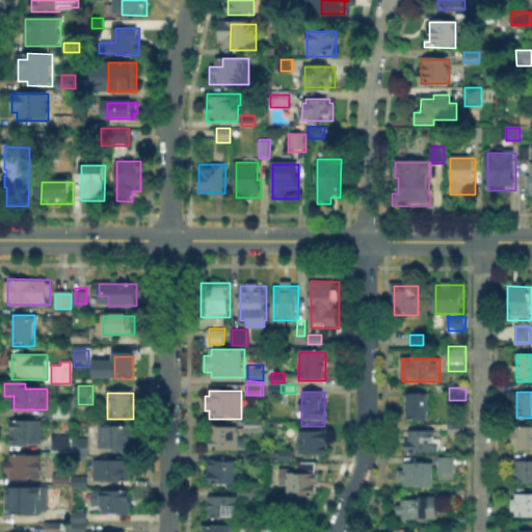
[(407,420),(407,393),(429,393),(429,420),(407,420)]
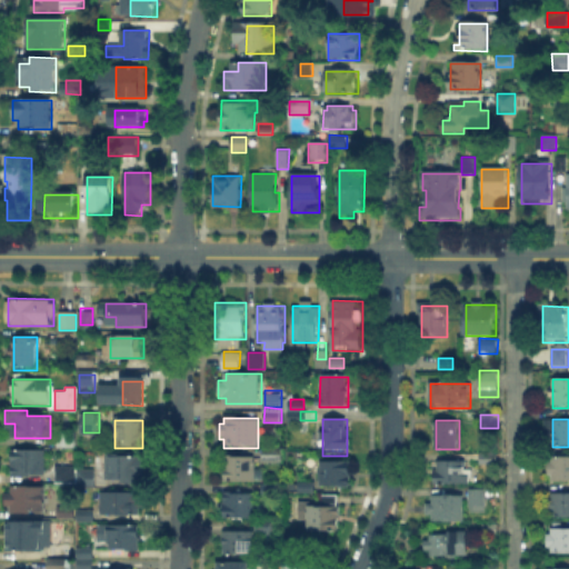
[(51,450),(51,458),(47,458),(47,476),(12,476),(12,450),(51,450)]
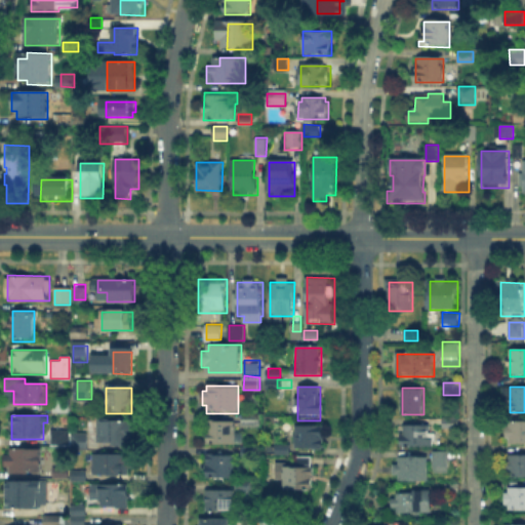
[(244,427),(244,415),(259,415),(259,428),(244,427)]
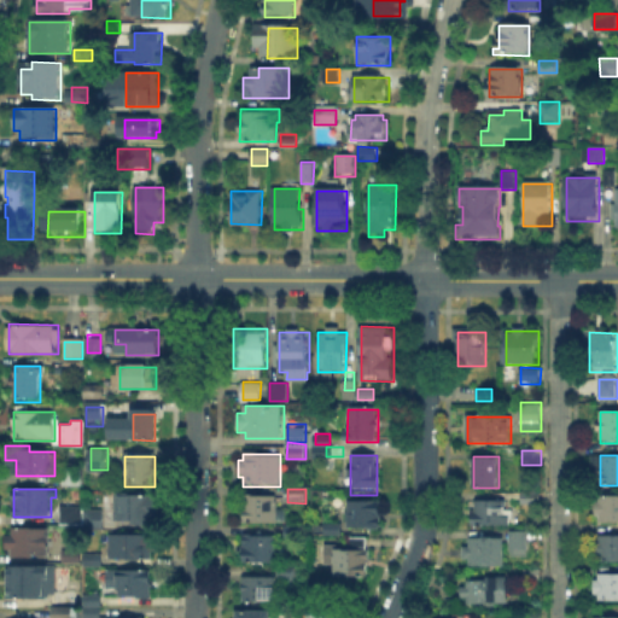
[(158,496),(158,522),(116,522),(116,495),(158,496)]
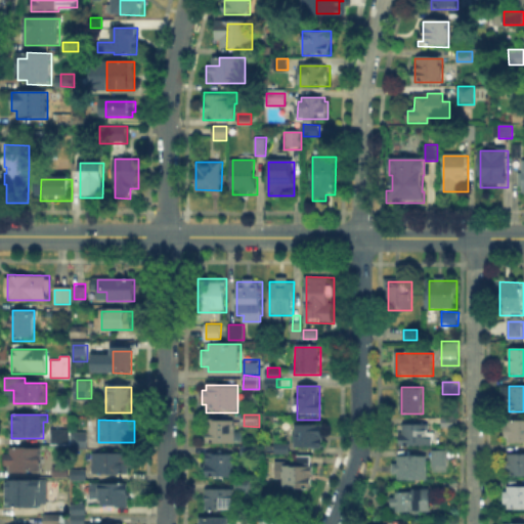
[(207,447),(207,421),(234,421),(234,447),(207,447)]
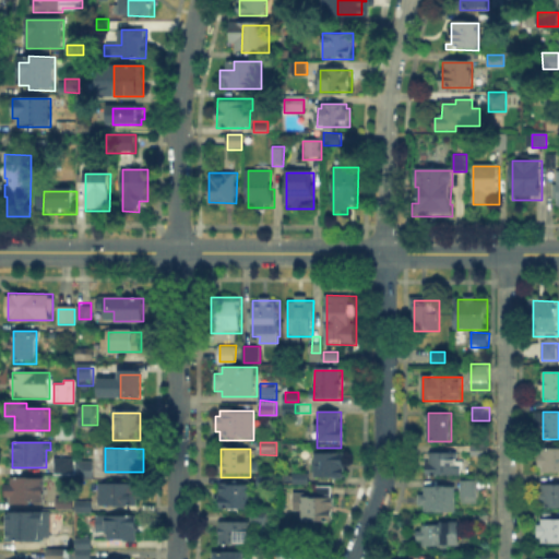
[(558,449),(558,474),(540,474),(540,449),(558,449)]
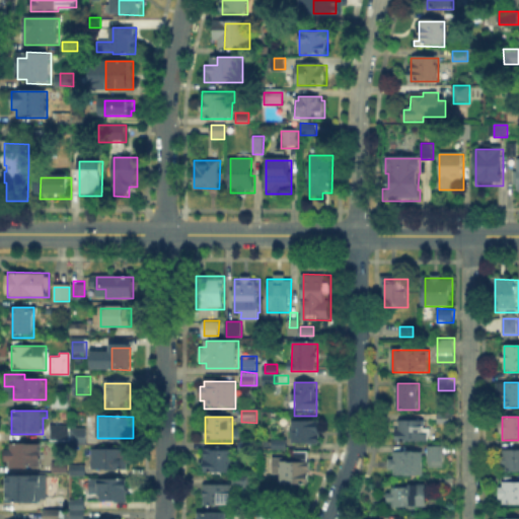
[(398,443),(398,420),(424,420),(424,443),(398,443)]
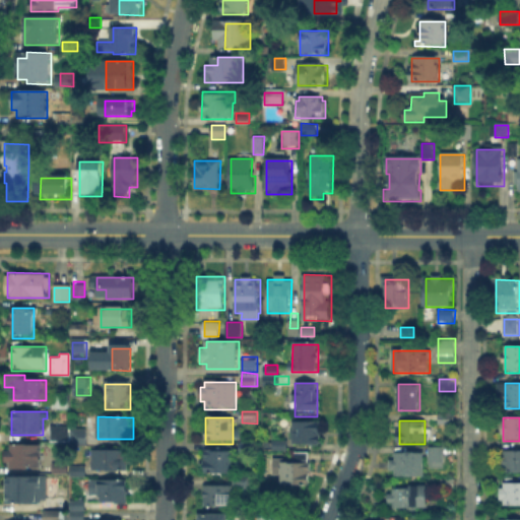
[(294,445),(294,421),(322,421),(322,445),(294,445)]
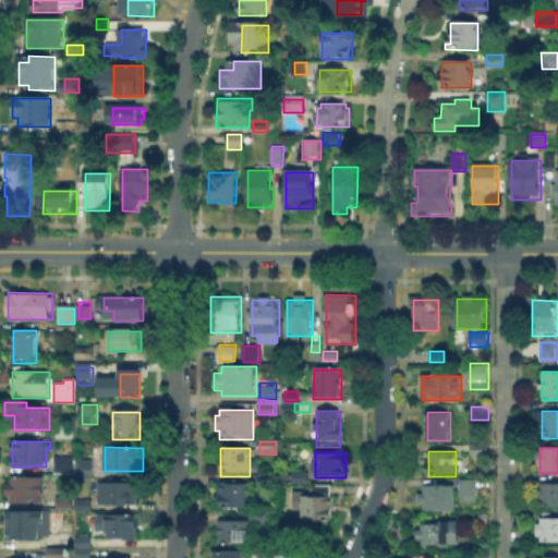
[(76,475),(73,459),(94,458),(94,476),(76,475)]
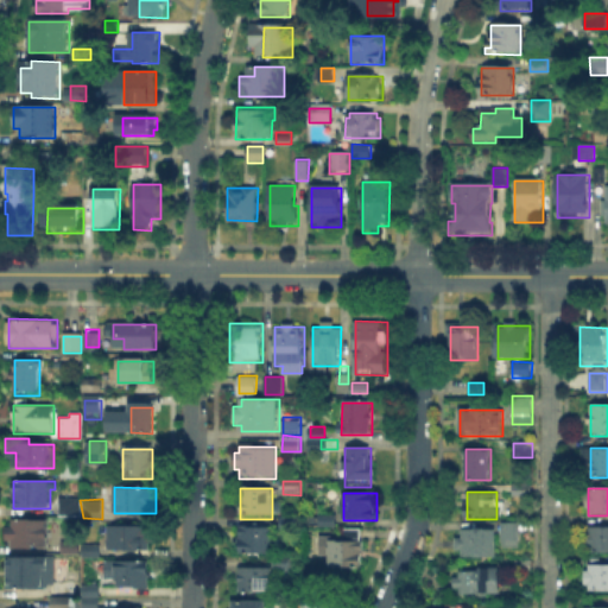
[(56,515),(56,500),(80,500),(80,515),(56,515)]
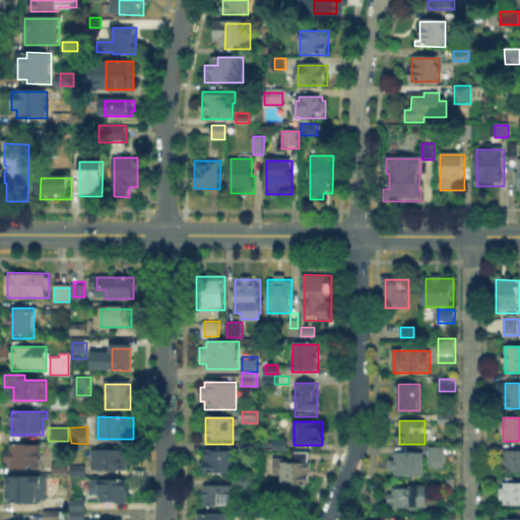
[(7,464),(7,446),(41,446),(41,469),(12,468),(12,464),(7,464)]
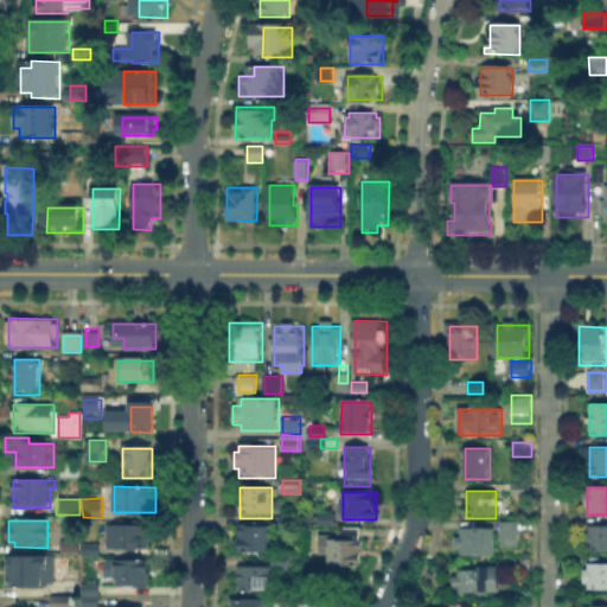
[(502,547),(502,522),(521,522),(519,547),(502,547)]
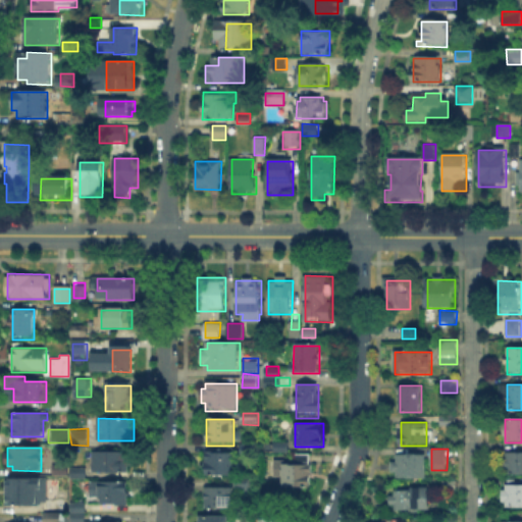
[(131,451),(129,473),(94,473),(94,451),(131,451)]
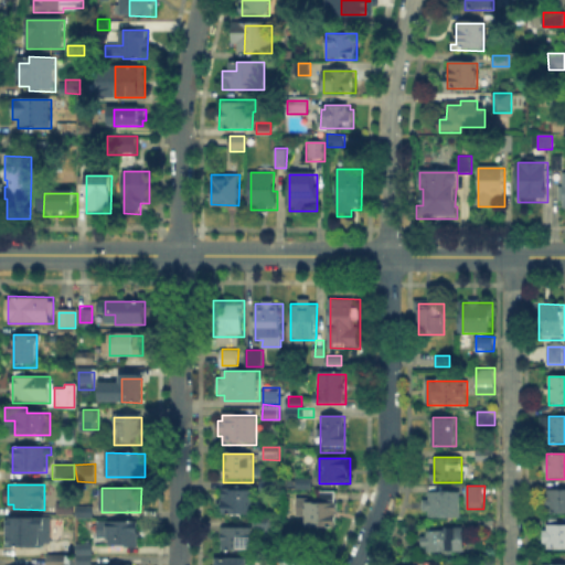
[(222,519),(222,489),(251,489),(251,519),(222,519)]
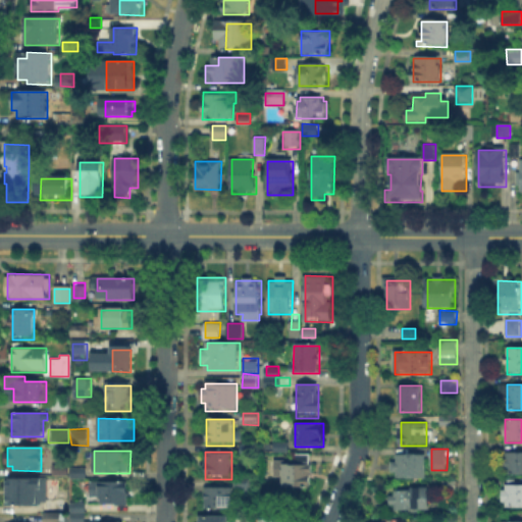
[(500,457),(509,457),(509,453),(521,453),(521,477),(499,477),(500,457)]
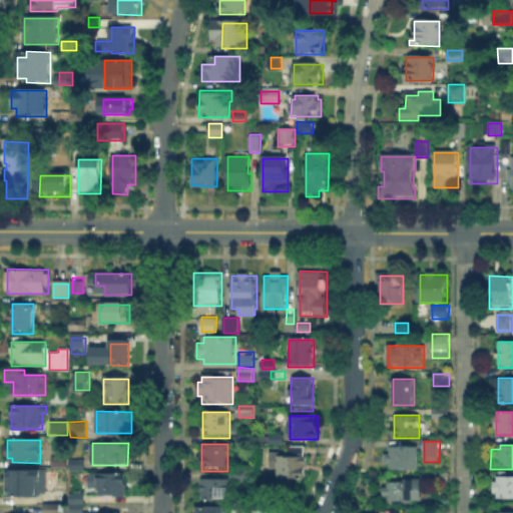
[(419,449),(419,471),(387,471),(387,449),(419,449)]
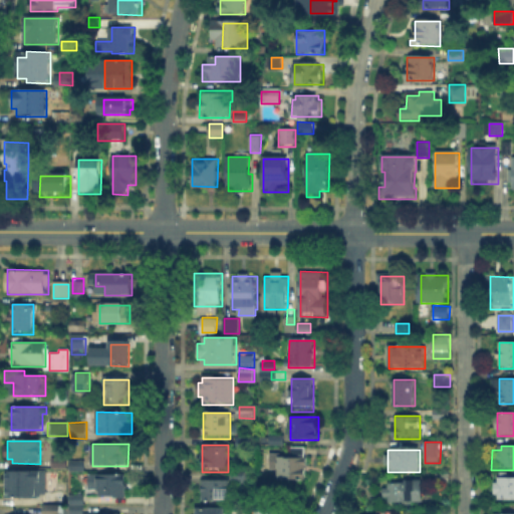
[(303,481),(279,481),(279,457),(309,458),(308,471),(303,471),(303,481)]
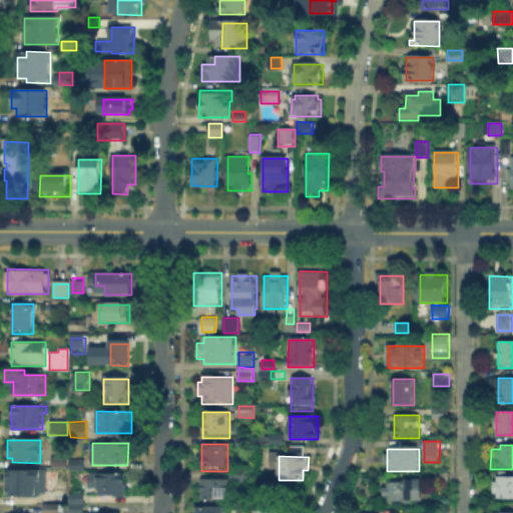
[(122,494),(110,494),(110,493),(95,493),(95,489),(94,487),(86,486),(86,470),(121,470),(122,494)]
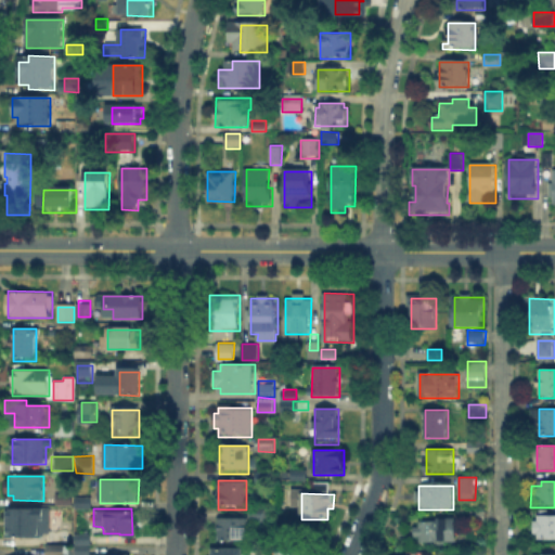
[(469,521),(470,508),(485,508),(485,521),(469,521)]
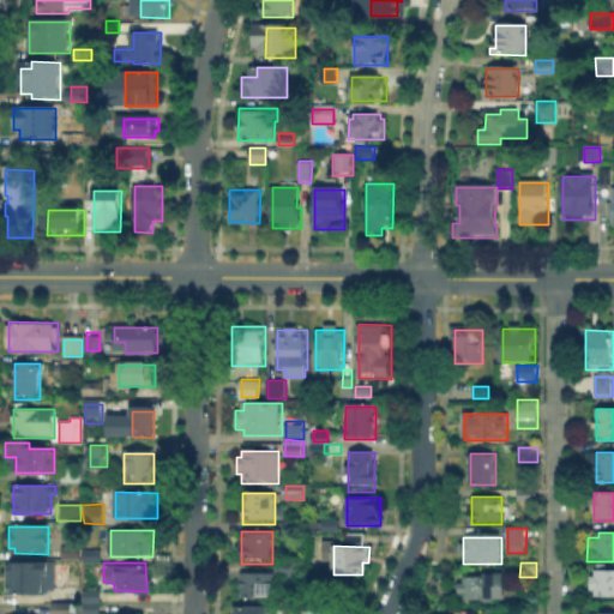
[(55,565),(55,582),(46,582),(46,595),(14,595),(14,565),(55,565)]
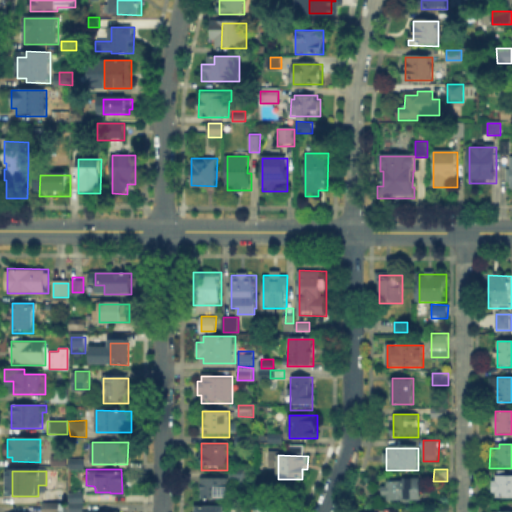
[(496,476),(511,476),(511,497),(496,497),(496,476)]
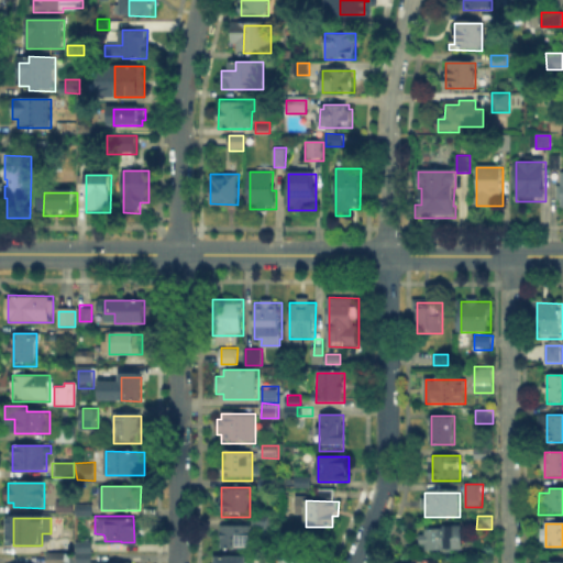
[(221,527),(254,527),(254,550),(221,550),(221,527)]
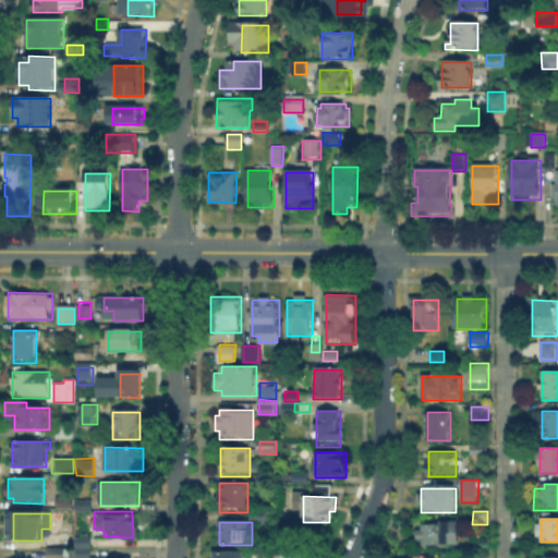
[(419,525),(459,525),(459,547),(419,547),(419,525)]
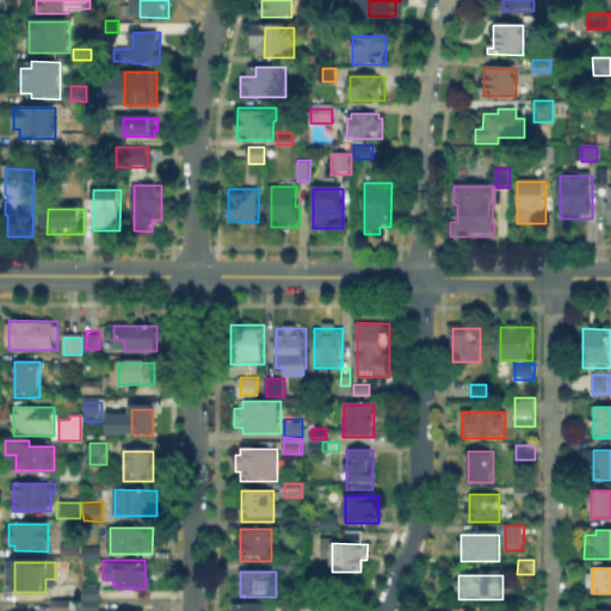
[(84,598),(84,585),(102,585),(102,598),(84,598)]
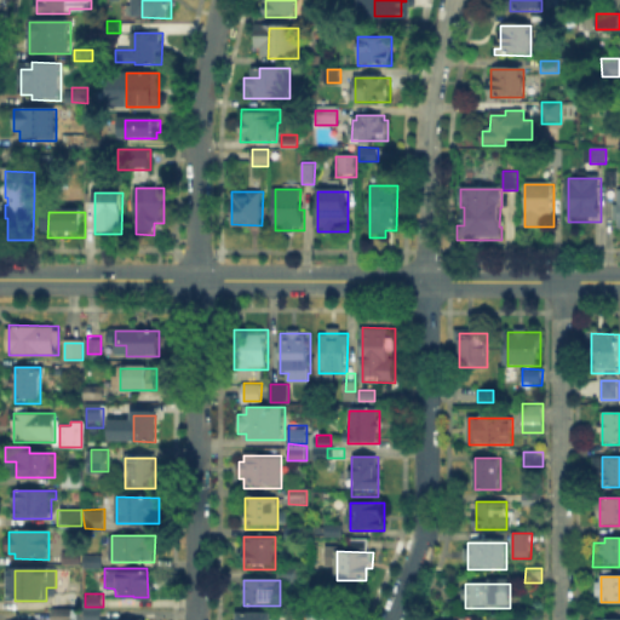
[(75,607),(52,607),(52,596),(75,596),(75,607)]
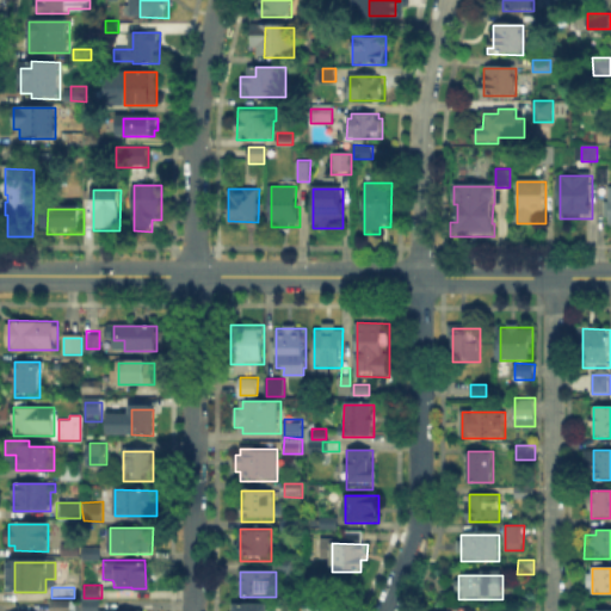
[(51,610),(51,598),(74,598),(74,610),(51,610)]
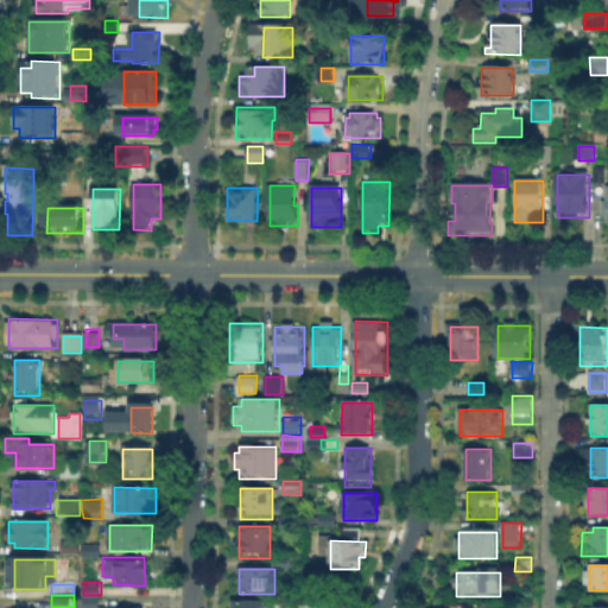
[(83,607),(83,597),(100,597),(100,607),(83,607)]
